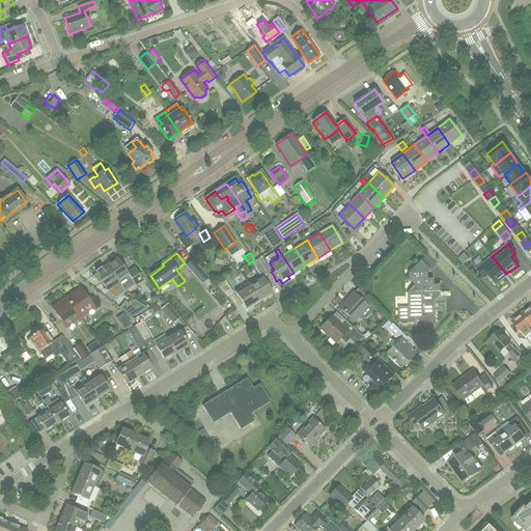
[(458,258),(463,263),(469,259),(464,253),(458,258)]
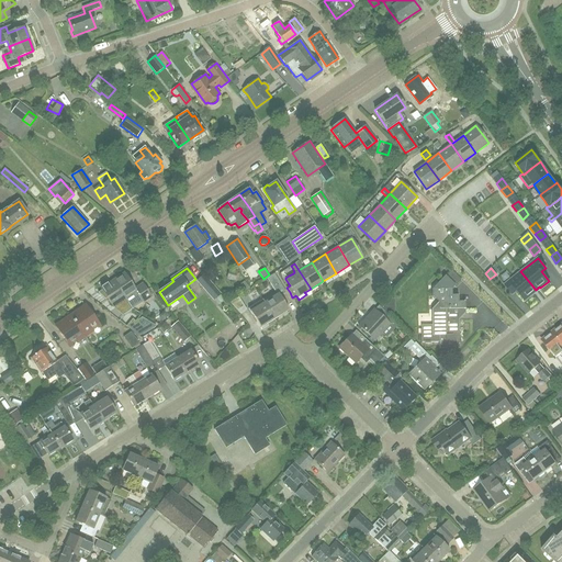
[(238,271),(228,269),(226,279),(235,282),(235,281),(237,281),(239,273),(237,273),(238,271)]
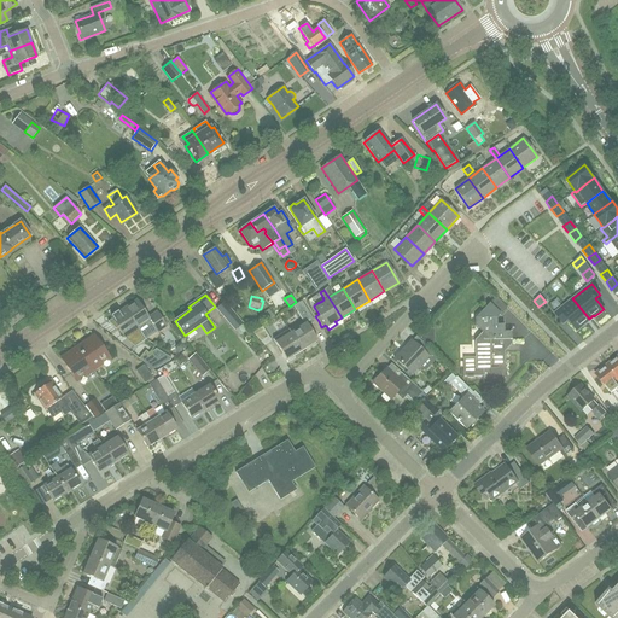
[(572,298),(554,313),(563,324),(567,319),(577,331),(587,322),(586,321),(589,319),(572,298)]
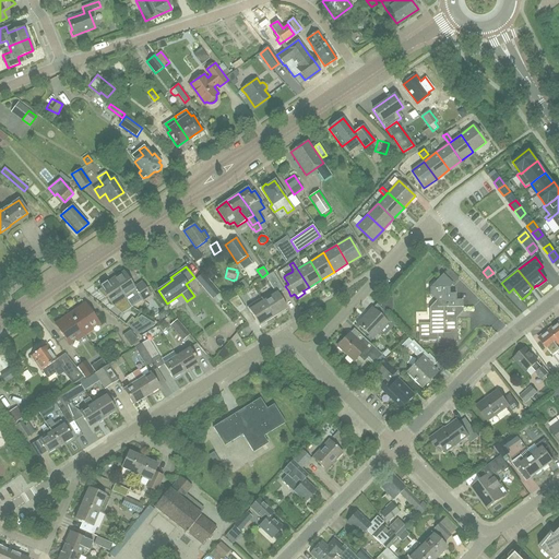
[(122,272),(113,278),(125,297),(131,308),(143,299),(143,300),(151,295),(142,282),(133,287),(122,272)]
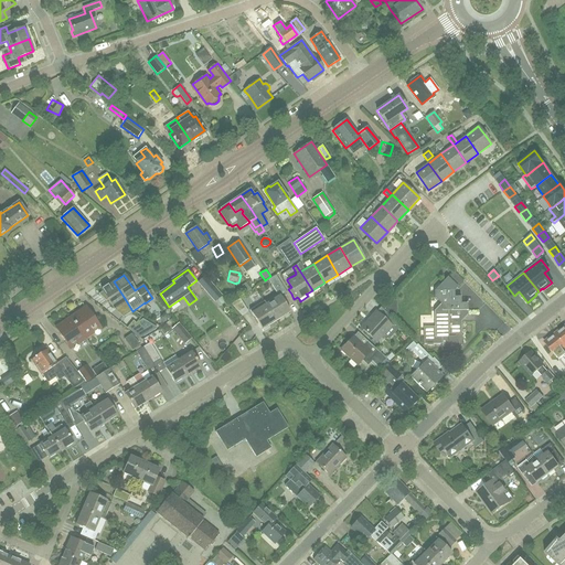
[(198,283),(215,302),(217,300),(222,305),(226,301),(222,296),(205,276),(198,283)]
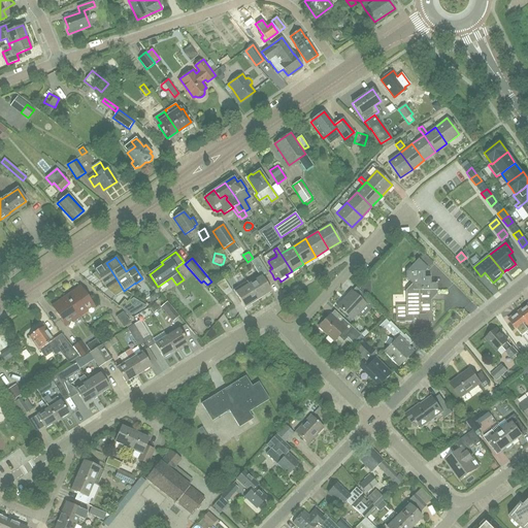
[(266,270),(258,258),(252,262),(259,274),(266,270)]
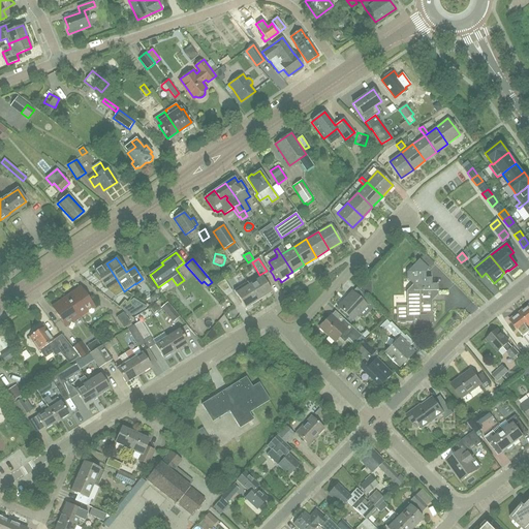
[(428,269),(418,259),(406,273),(406,279),(412,285),(407,291),(407,298),(413,304),(413,315),(413,322),(419,328),(427,328),(428,330),(434,323),(432,321),(432,304),(438,298),(438,284),(432,284),(432,278),(425,278),(425,272),(428,269)]
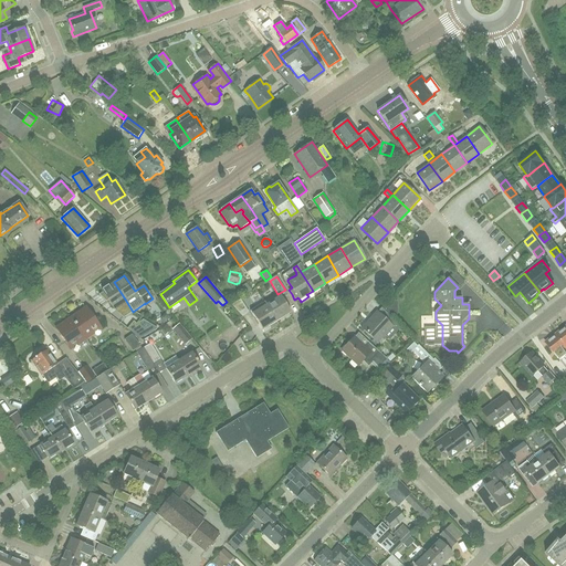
[(98,294),(107,301),(108,300),(116,312),(124,318),(125,317),(124,317),(133,312),(126,301),(114,282),(102,290),(103,292),(100,294),(98,294)]
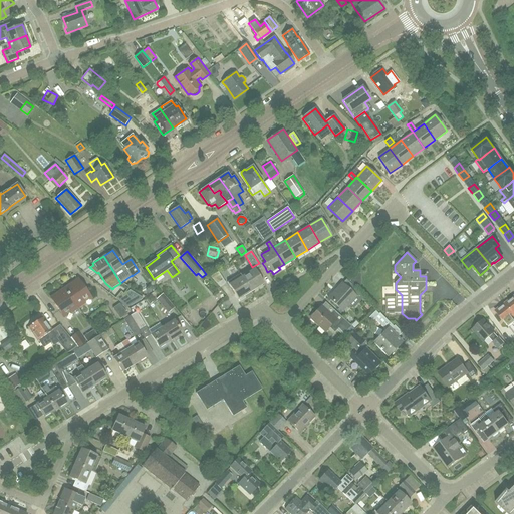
[(229,264),(224,257),(220,260),(225,266),(229,264)]
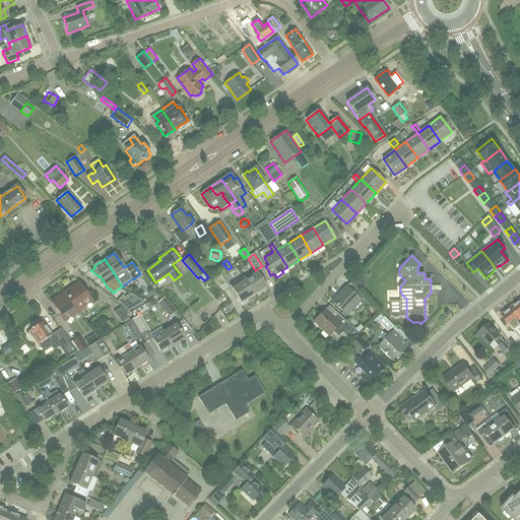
[(250,272),(243,277),(254,295),(266,286),(257,271),(251,275),(250,272)]
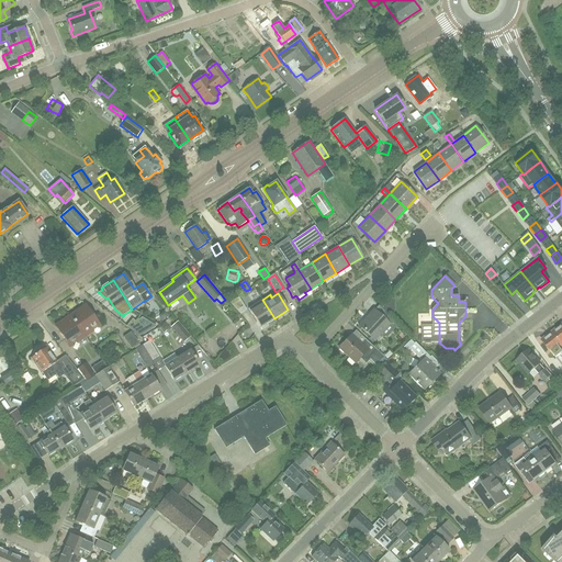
[(390,299),(386,296),(379,305),(388,314),(390,312),(388,310),(388,302),(390,299)]
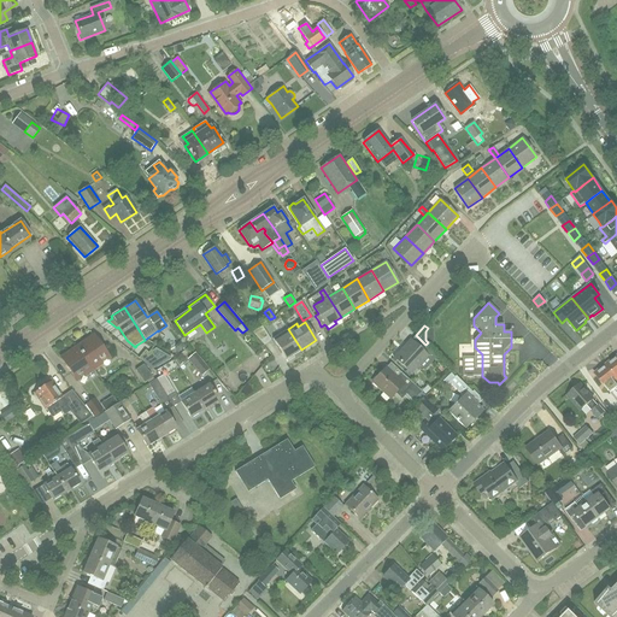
[(263,327),(252,333),(264,345),(271,340),(263,327)]
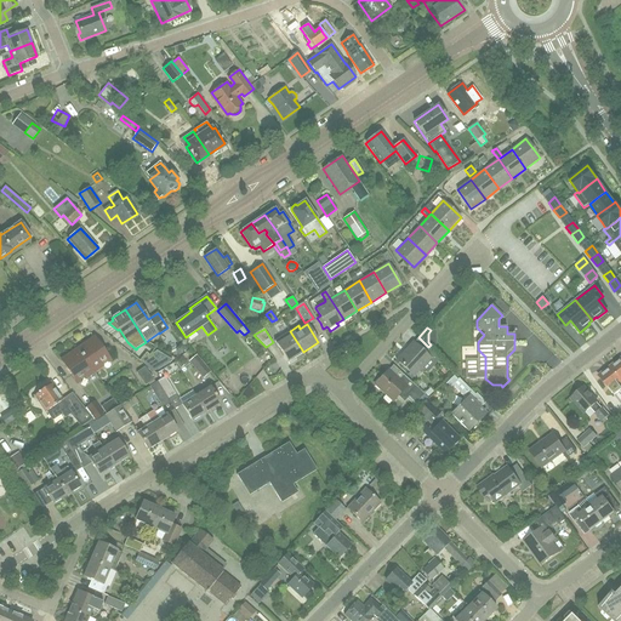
[(303,352),(290,331),(274,341),(275,343),(289,364),(296,359),(295,358),(303,352)]
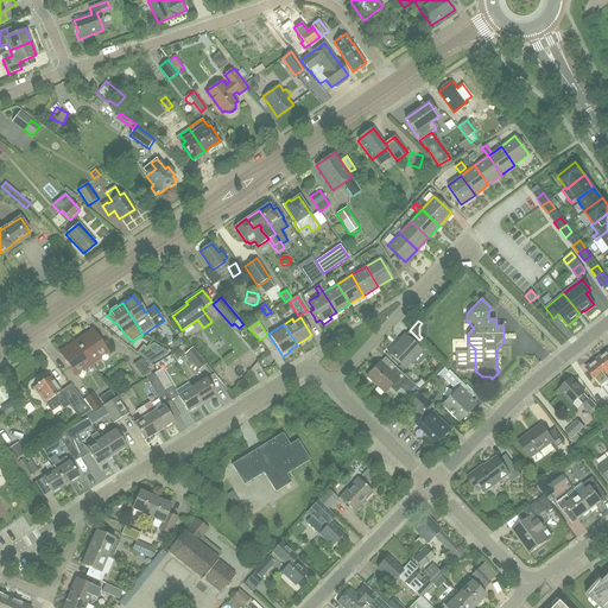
[(93,329),(76,340),(93,365),(108,353),(93,329)]
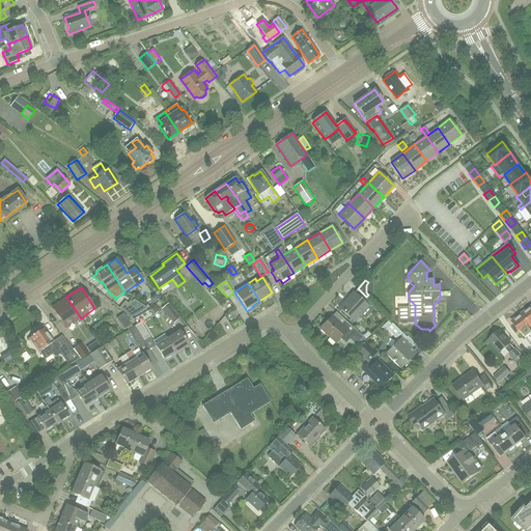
[(363,295),(359,299),(354,294),(339,308),(353,320),(366,307),(368,310),(373,306),(363,295)]
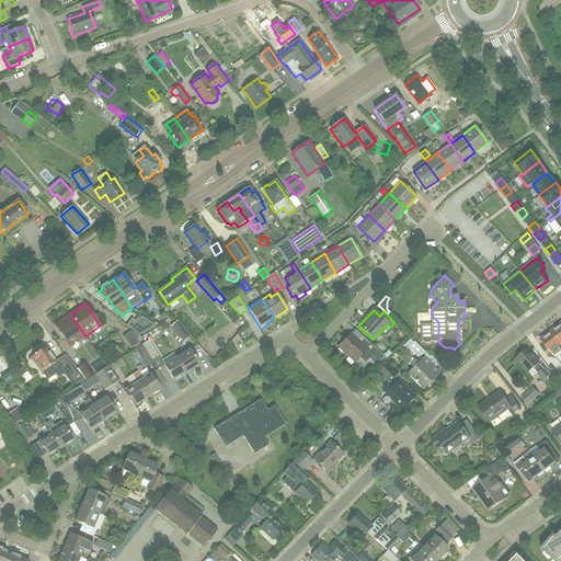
[(162,321),(169,316),(167,312),(162,312),(159,315),(159,318),(162,321)]
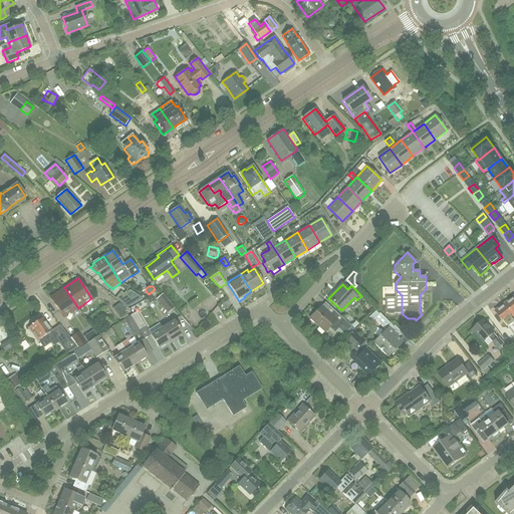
[(78,308),(64,287),(50,297),(64,317),(78,308)]
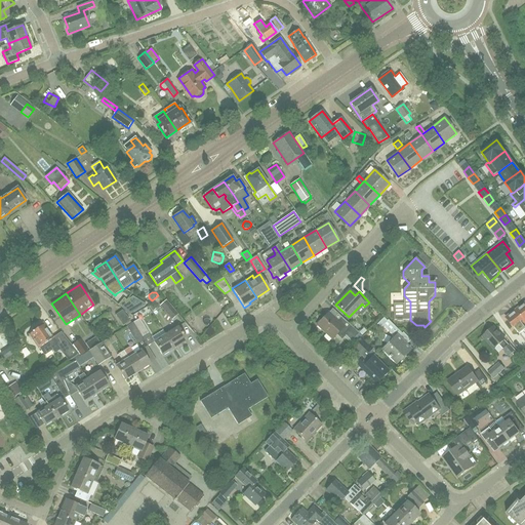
[(137,310),(126,300),(124,298),(118,305),(130,314),(137,310)]
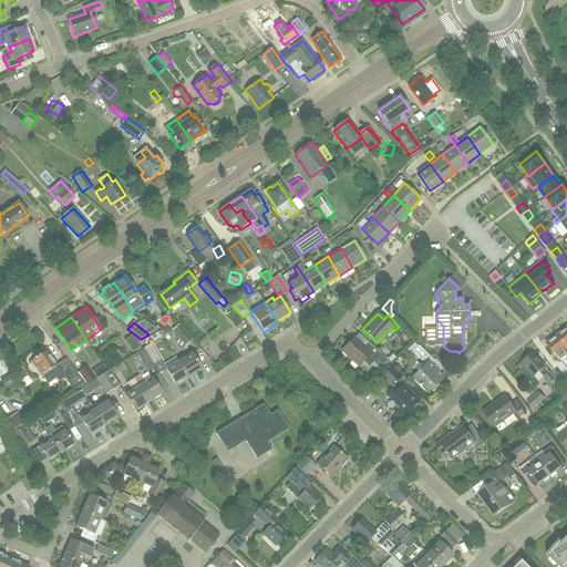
[(175,328),(172,331),(185,347),(193,339),(179,325),(175,328)]
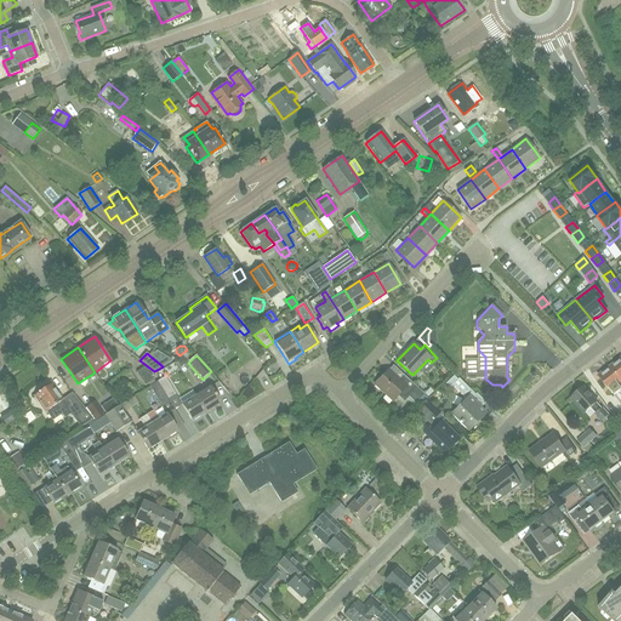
[(181,369),(188,363),(186,359),(182,357),(176,363),(181,369)]
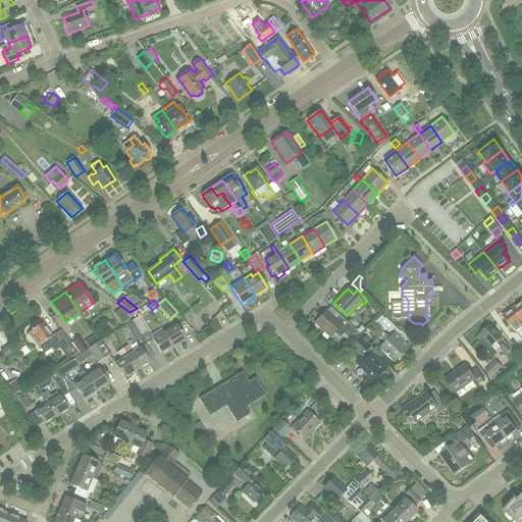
[(521,300),(513,308),(521,319),(521,300)]
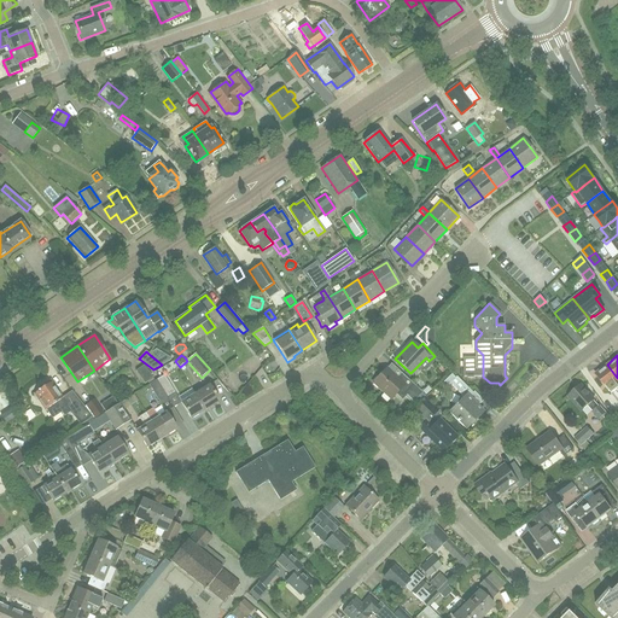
[(153,378),(144,365),(135,371),(145,384),(153,378)]
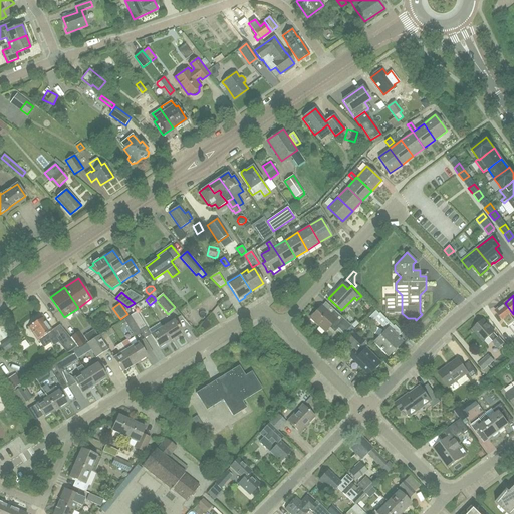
[(513,314),(505,303),(495,311),(505,324),(505,323),(508,327),(513,323),(513,324),(513,314)]
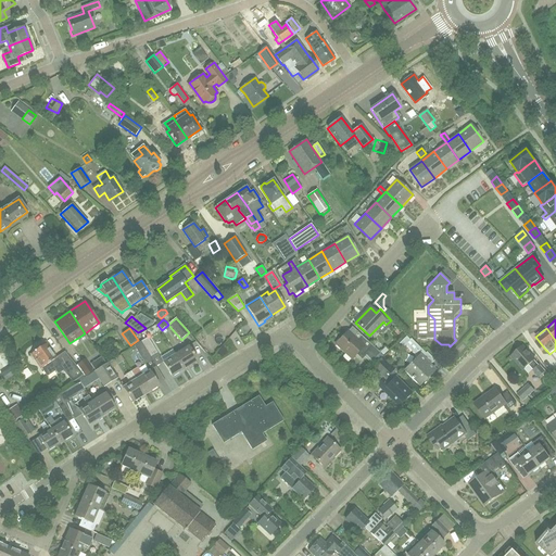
[(348,330),(335,344),(351,359),(355,354),(359,350),(366,356),(373,362),(380,353),(361,336),(357,340),(348,330)]
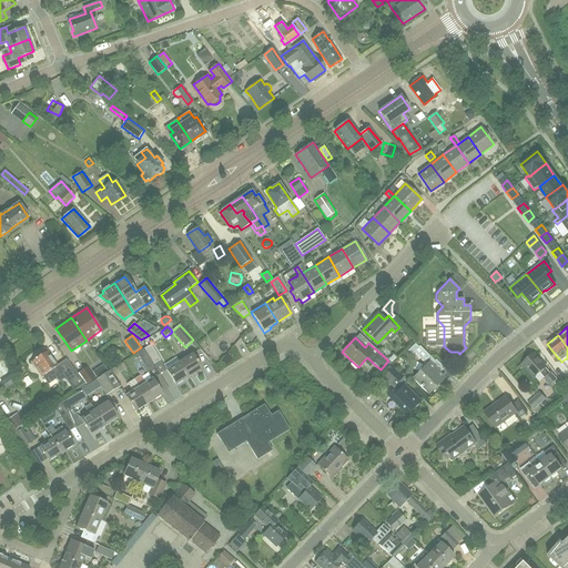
[(415,344),(408,351),(412,354),(415,354),(424,363),(422,368),(423,369),(414,379),(428,394),(444,378),(439,373),(430,365),(434,361),(419,346),(418,347),(415,344)]
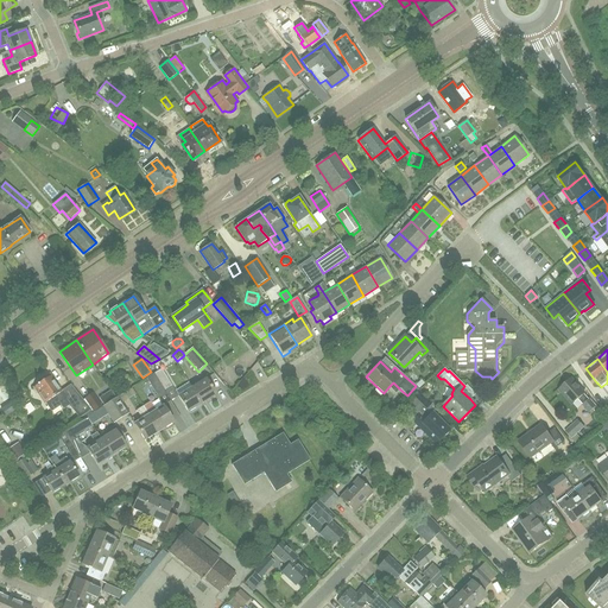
[(160,369),(153,373),(165,391),(172,386),(160,369)]
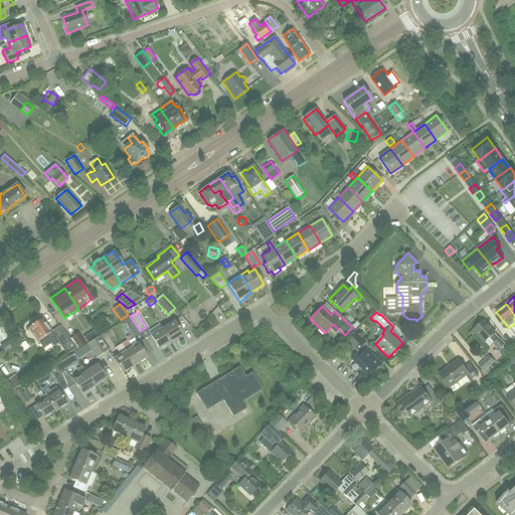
[(140,331),(130,316),(124,321),(134,336),(140,331)]
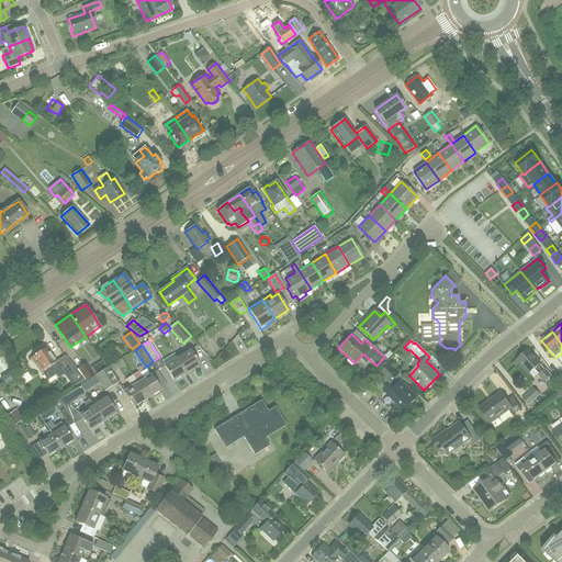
[(80,385),(86,382),(83,379),(66,355),(57,361),(54,356),(53,356),(46,347),(33,356),(38,362),(36,364),(47,380),(56,374),(58,378),(65,373),(74,386),(78,382),(80,385)]
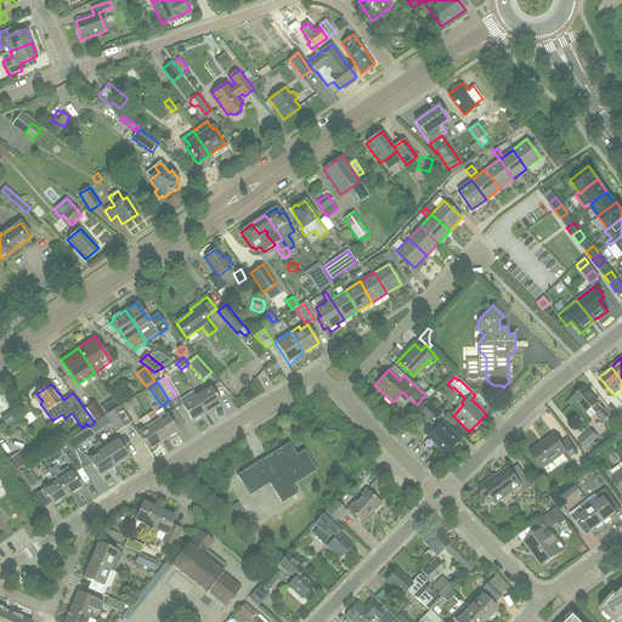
[(196,396),(207,412),(221,403),(210,386),(196,396)]
